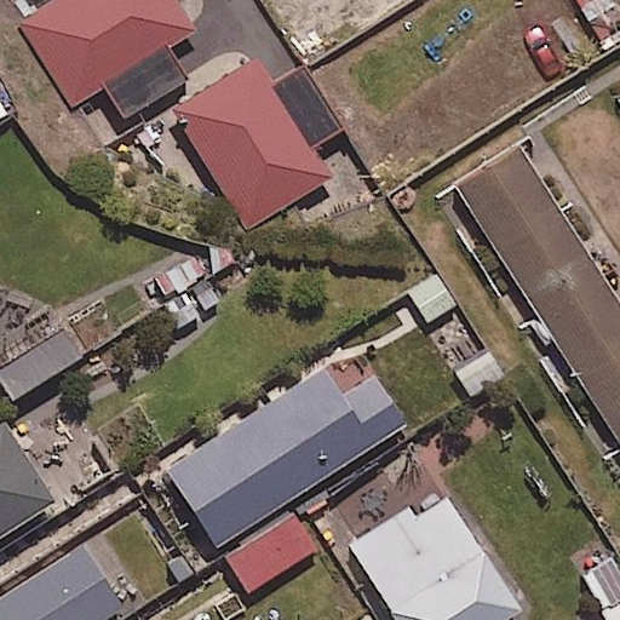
[(194,29),(176,0),(59,0),(22,23),(74,105),(108,84),(127,115),(187,78),(167,46),(194,29)]
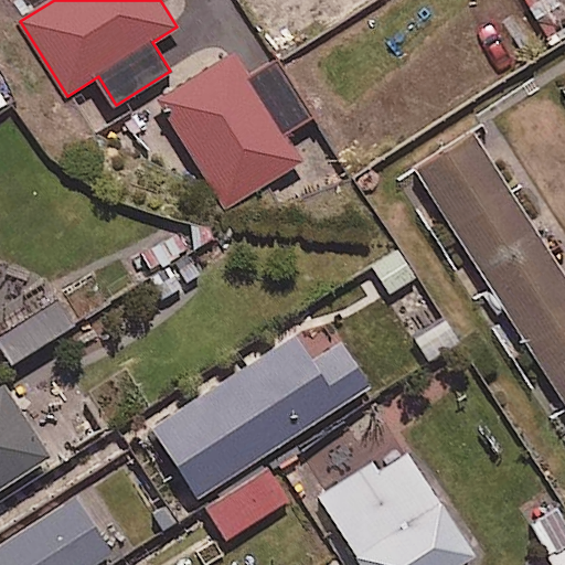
[(247,80),(232,53),(160,98),(226,208),(302,162),(284,132),(311,116),(278,61),(247,80)]
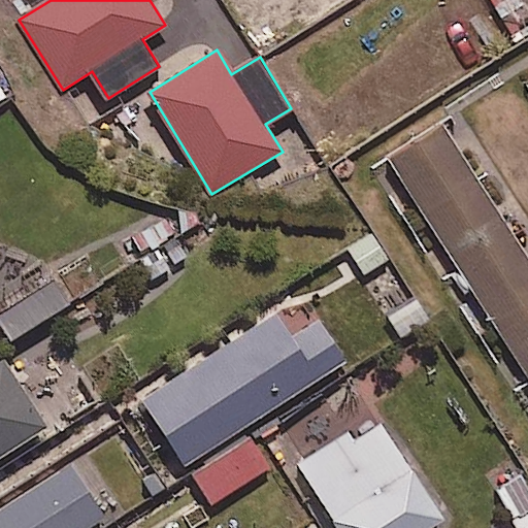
[(527,259),(441,124),(386,160),(426,223),(527,382),(527,259)]
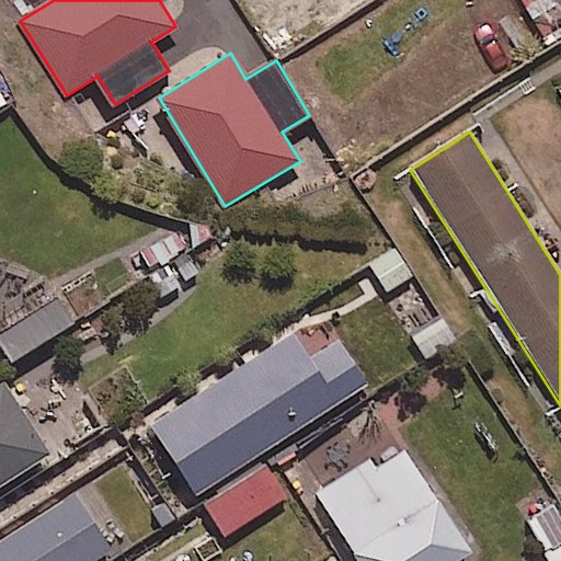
[(148,275),(186,249),(172,227),(134,253),(148,275)]
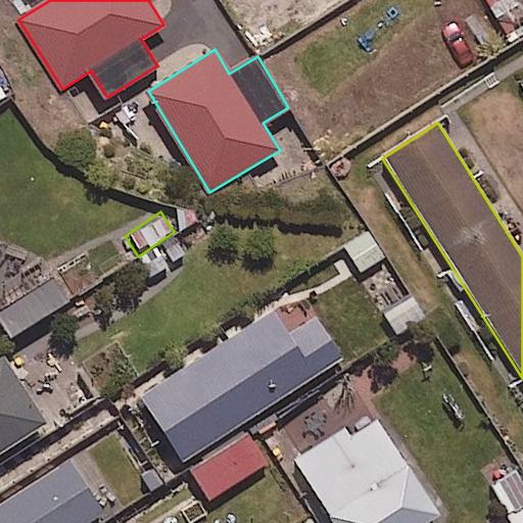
[(174,232),(138,256),(153,278),(188,253),(174,232)]
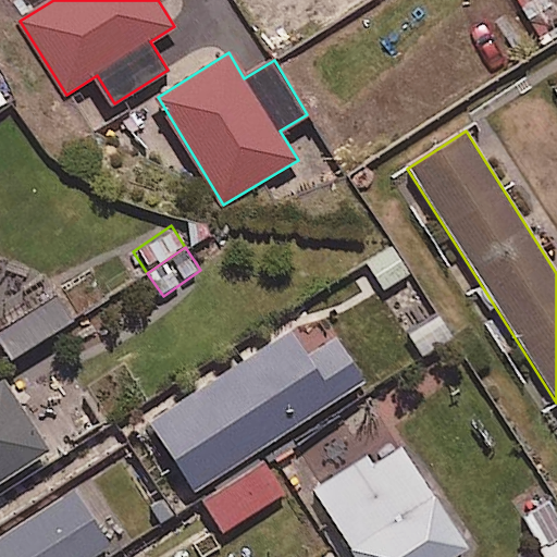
[(71,320),(57,297),(0,334),(0,348),(8,361),(71,320)]
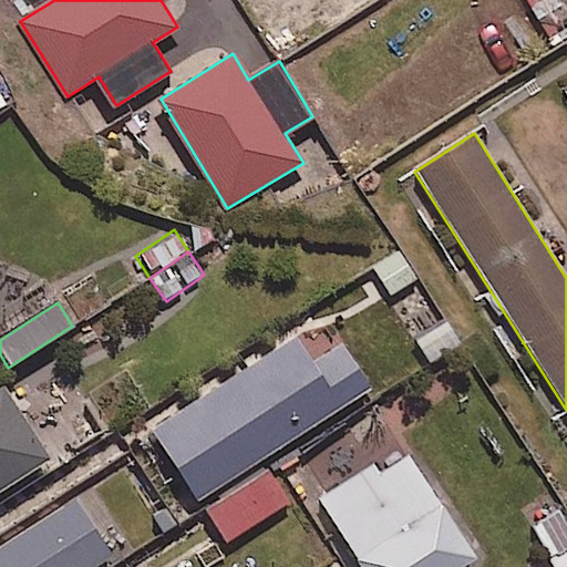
[(312,363),(295,336),(151,429),(197,500),(369,388),(341,344),(312,363)]
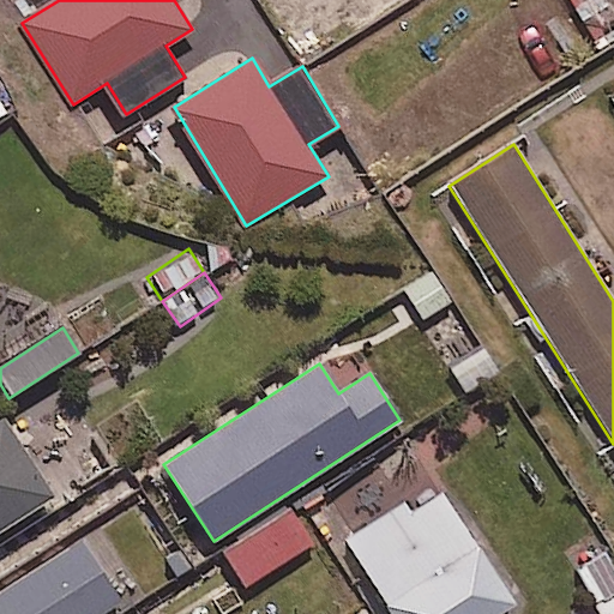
[(0,531),(55,495),(5,416),(0,419),(0,531)]
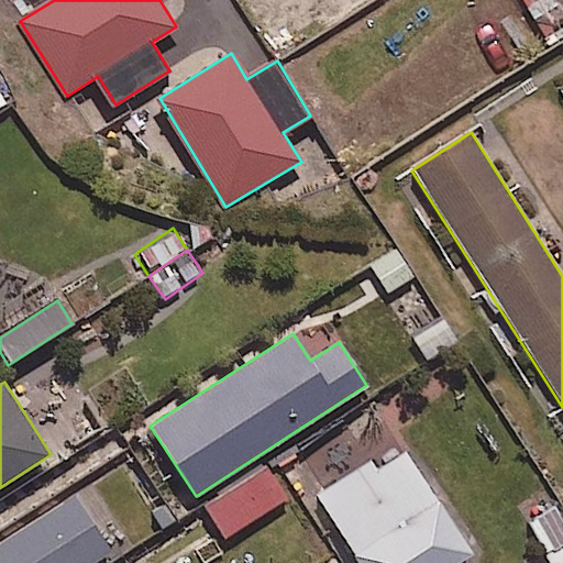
[(375,470),(370,461),(316,496),(360,562),(455,562),(472,553),(404,450),(375,470)]
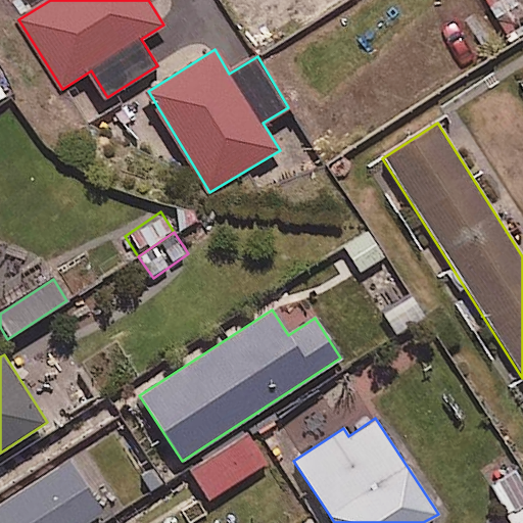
[(266,462),(246,432),(190,469),(209,500),(266,462)]
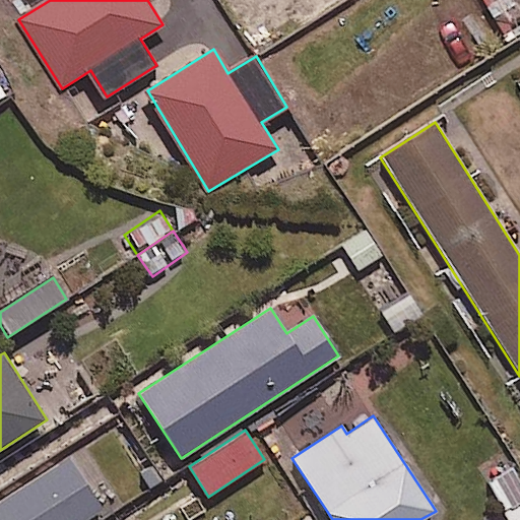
[(0,519),(84,519),(103,509),(70,458),(0,503),(0,519)]
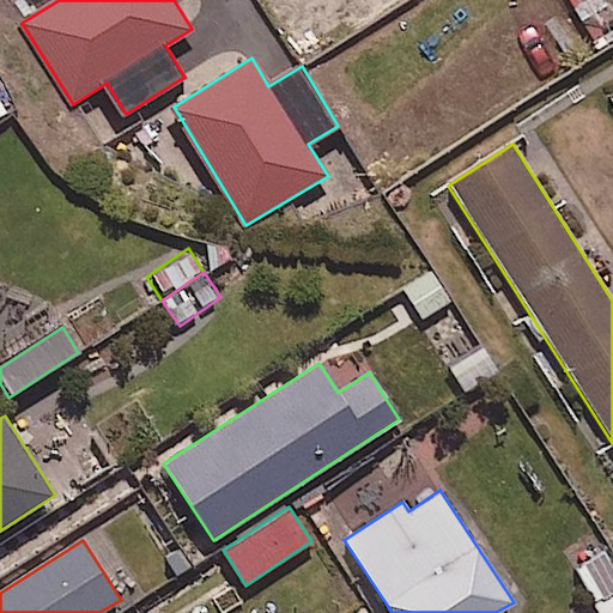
[(610,612),(612,611),(612,568),(602,551),(575,569),(602,612),(610,612)]
